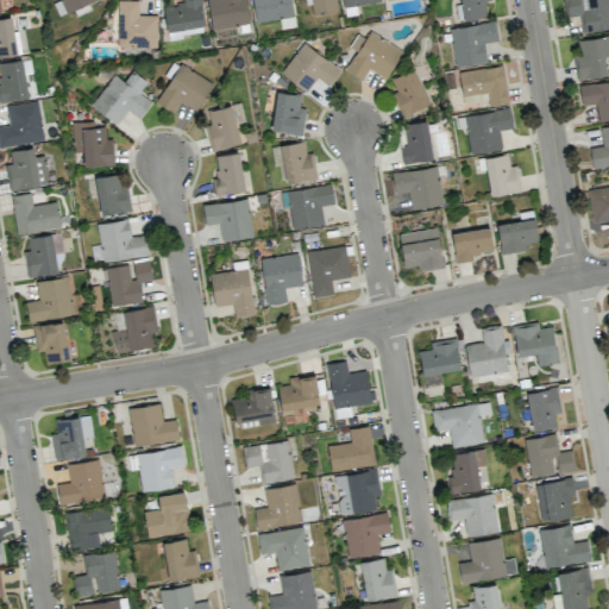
[(58,0),(64,13),(94,0),(58,0)]
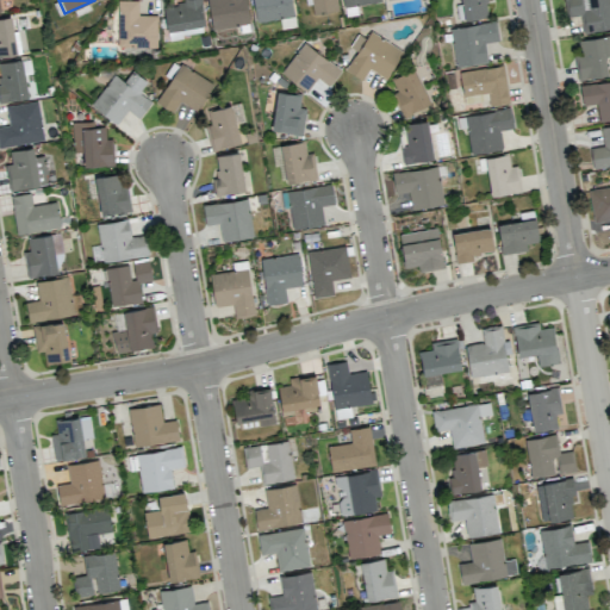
[(156,48),(156,14),(138,14),(138,1),(118,0),(117,47),(156,48)]
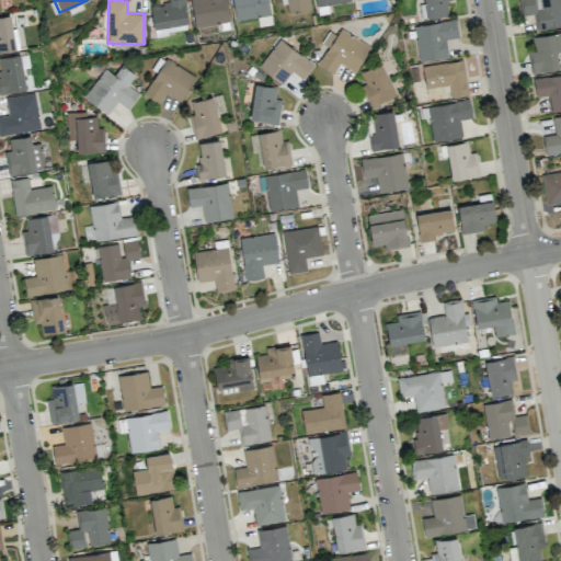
[(155,36),(190,30),(183,0),(171,0),(149,4),(155,36)]
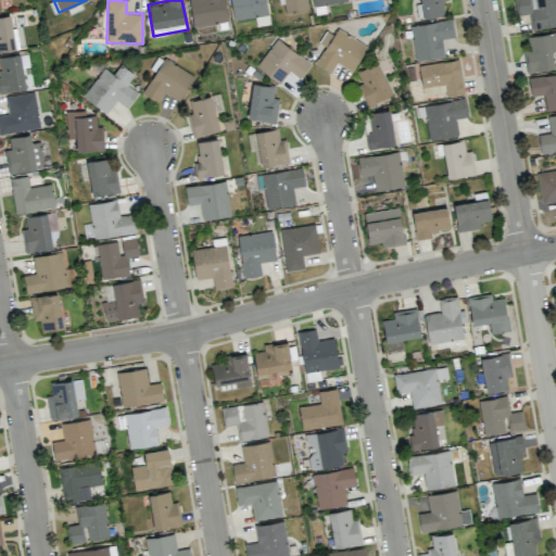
[(228,22),(224,0),(187,0),(192,27),(228,22)]
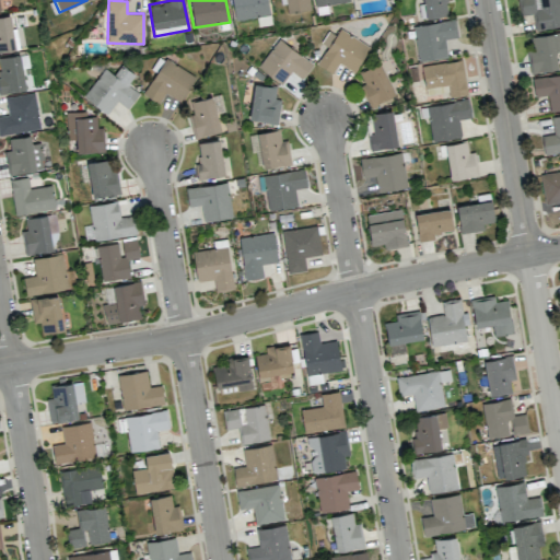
[(231,0),(234,20),(269,15),(267,0),(231,0)]
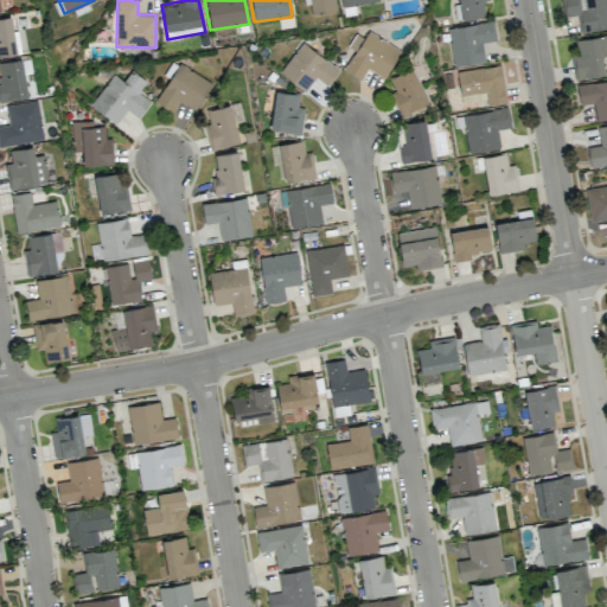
[(308,0),(312,14),(337,10),(334,0),(308,0)]
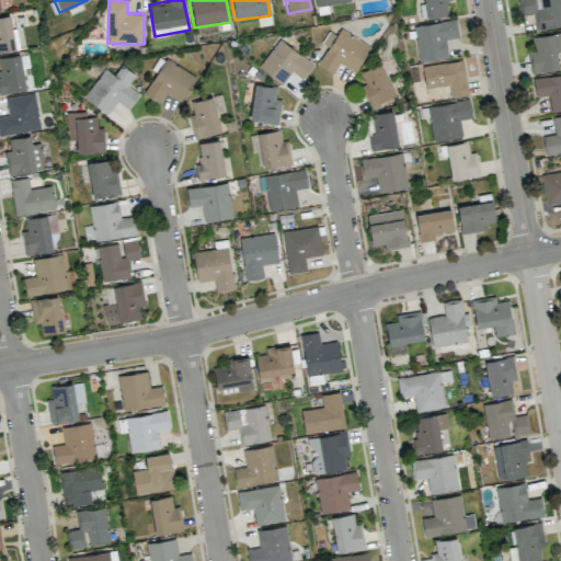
[(423,0),(425,19),(450,15),(448,0),(423,0)]
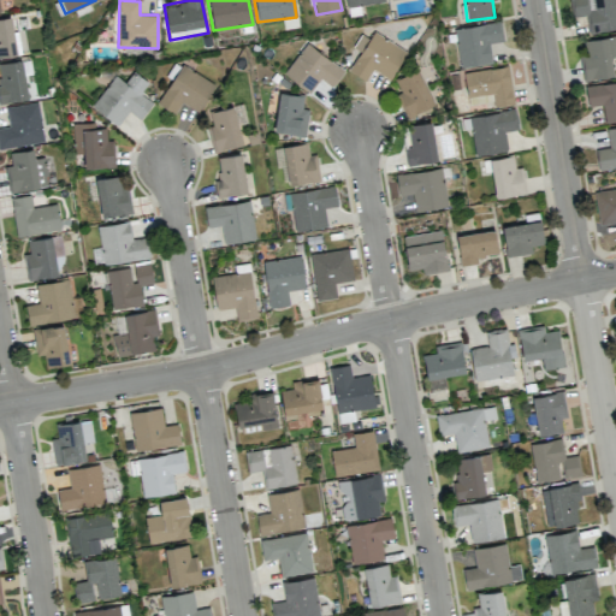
[(615,29),(615,0),(569,0),(573,17),(586,15),(588,34),(615,29)]
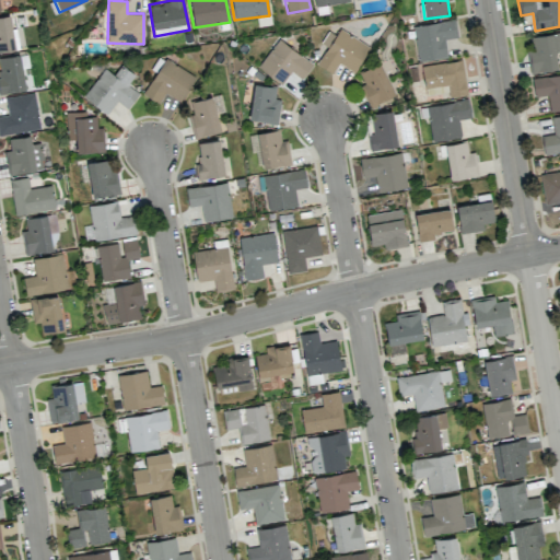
[(0,51),(15,50),(13,15),(0,15),(0,51)]
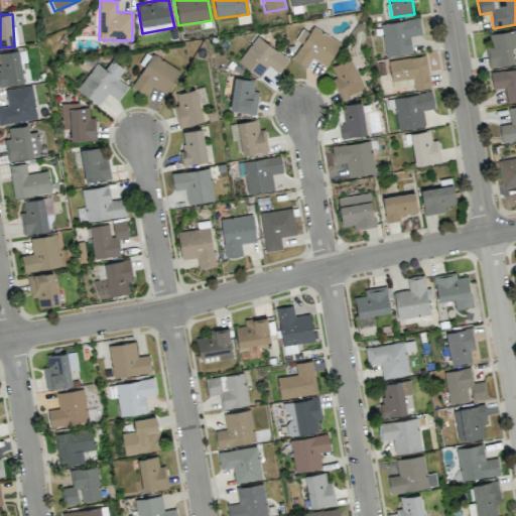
[(411,52),(408,36),(421,34),(418,17),(380,24),(385,56),(411,52)]
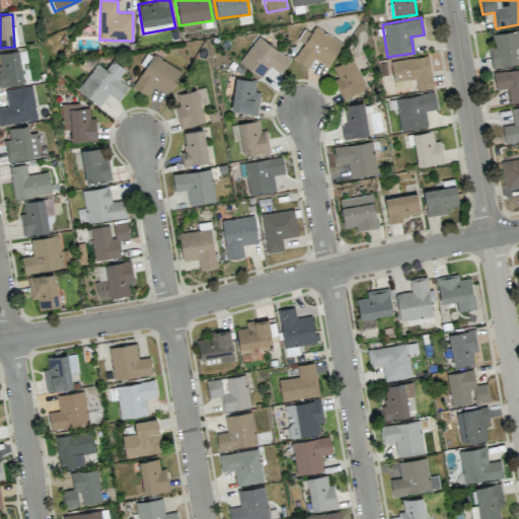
[(308,69),(314,59),(328,67),(342,44),(314,26),(311,32),(304,28),(297,41),(303,44),(293,60),(308,69)]
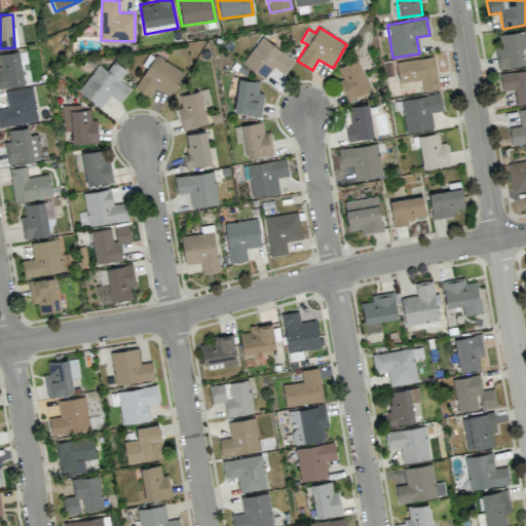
[(495,48),(498,68),(524,65),(522,48),(525,47),(525,30),(499,34),(501,47),(495,48)]
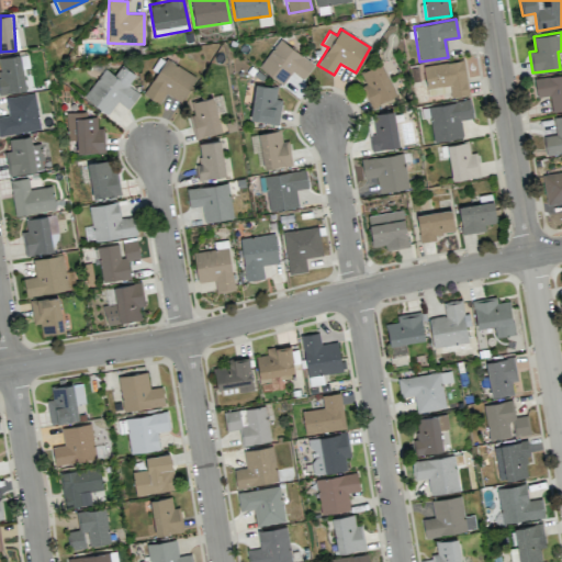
[(291,71),(304,79),(314,62),(277,41),(260,70),(283,85),(291,71)]
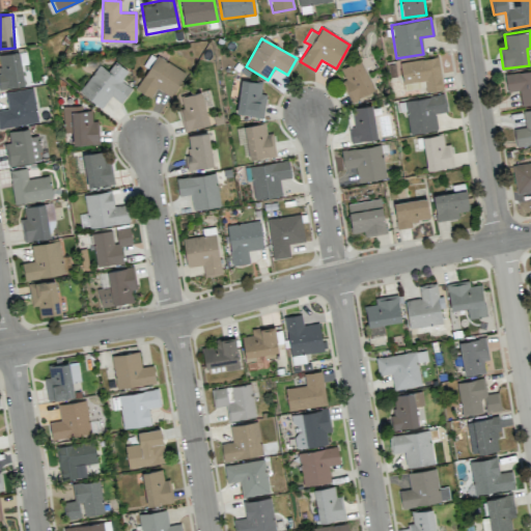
[(0,87),(23,85),(20,52),(0,53),(0,87)]
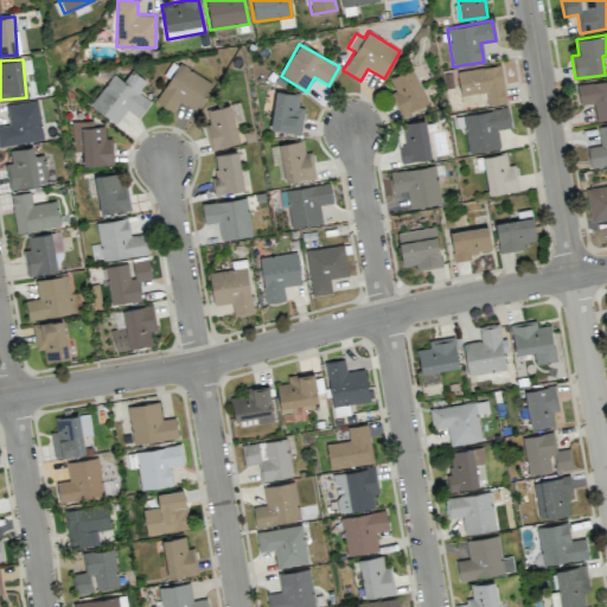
[(172,61),(163,77),(167,80),(154,102),(172,113),(179,101),(195,110),(211,83),(172,61)]
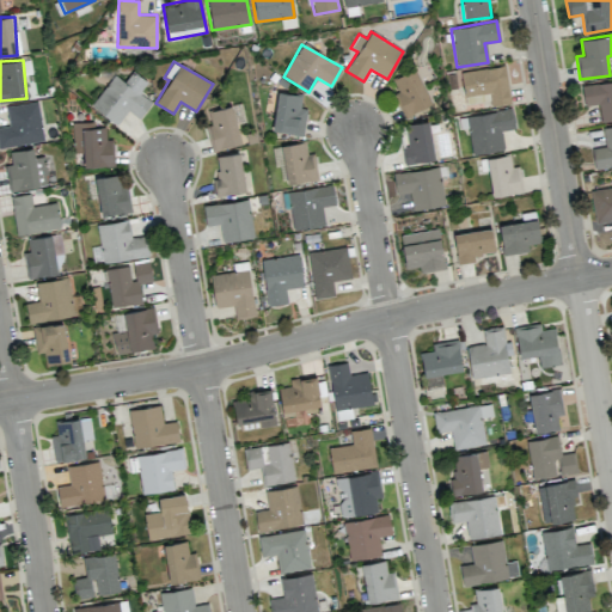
[(460,72),(464,97),(489,93),(490,105),(509,103),(503,65),(460,72)]
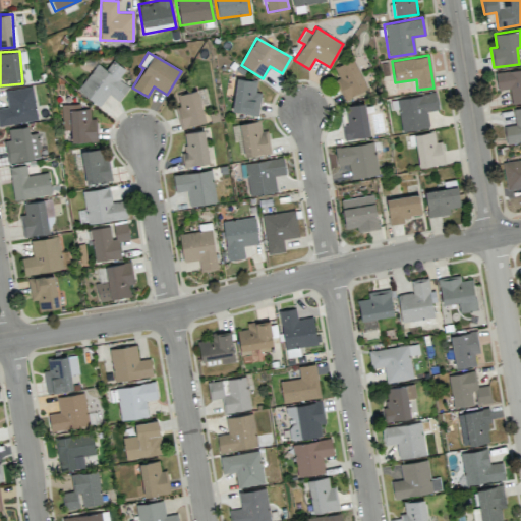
[(344,100),(367,88),(352,58),(334,67),(340,78),(334,81),(344,100)]
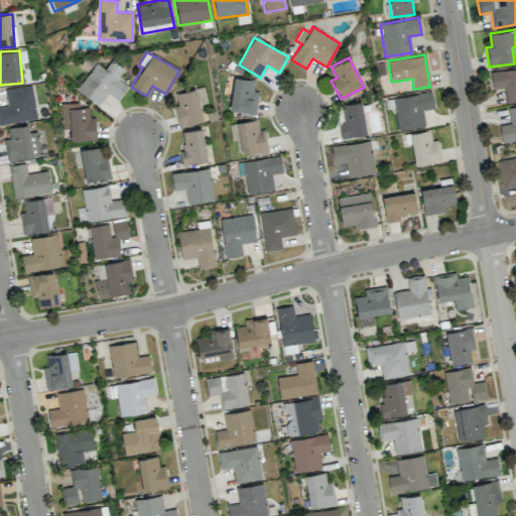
[(77,90),(99,106),(108,93),(117,101),(128,86),(117,79),(124,69),(112,59),(105,70),(96,62),(77,90)]
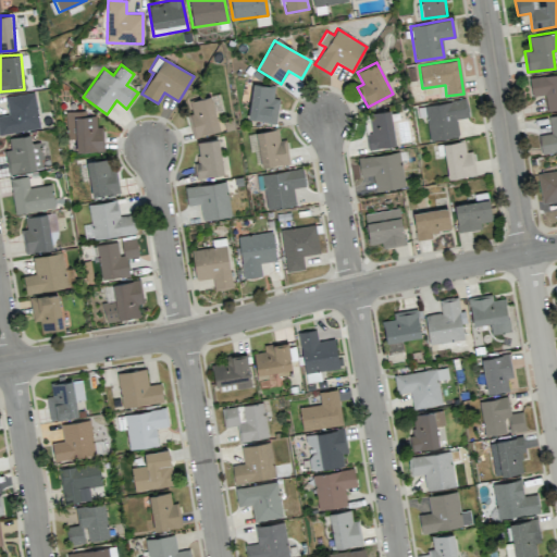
[(545,95),(546,110),(556,109),(556,74),(530,76),(531,96),(545,95)]
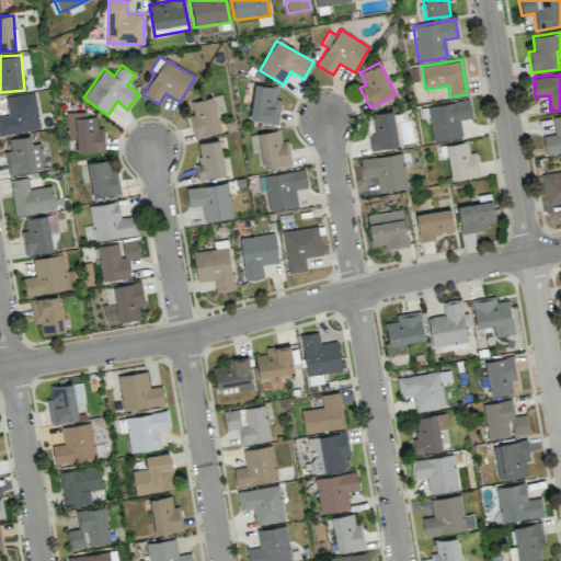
[(276,87),(253,84),(250,121),(278,123),(281,100),(275,100),(276,87)]
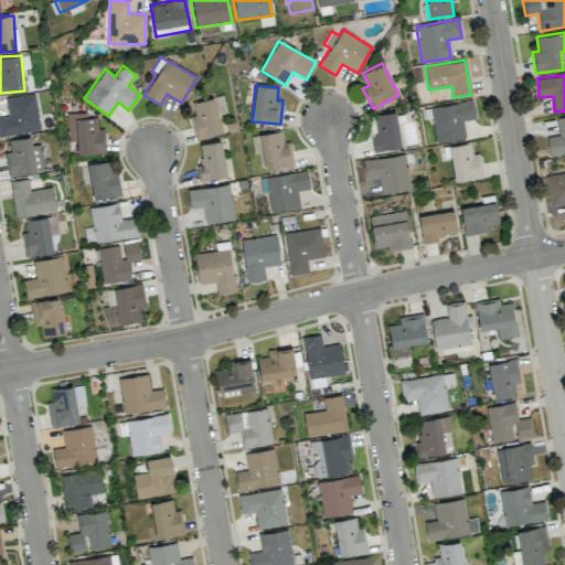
[(0,135),(40,130),(35,94),(6,97),(8,116),(0,117),(0,135)]
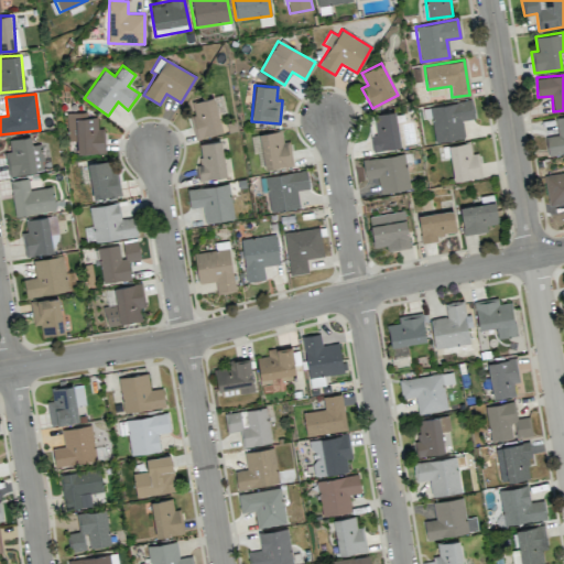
[(223,132),(213,97),(191,102),(194,115),(188,116),(195,139),(223,132)]
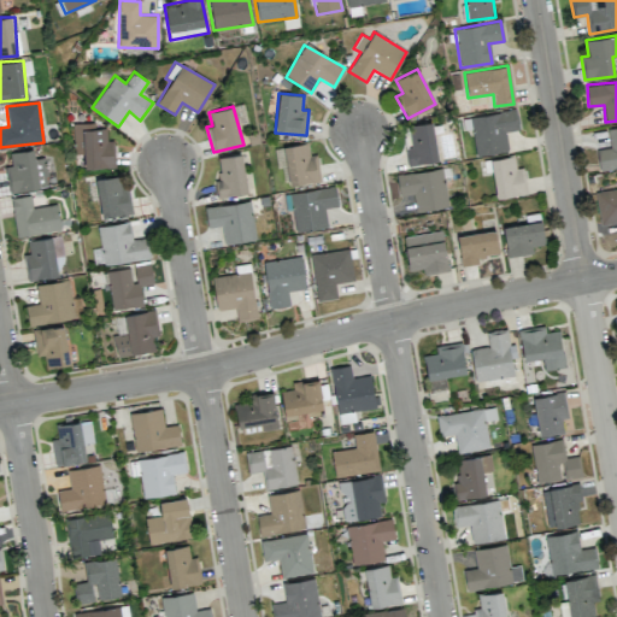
[(470,116),(475,156),(509,152),(505,131),(519,129),(517,110),(470,116)]
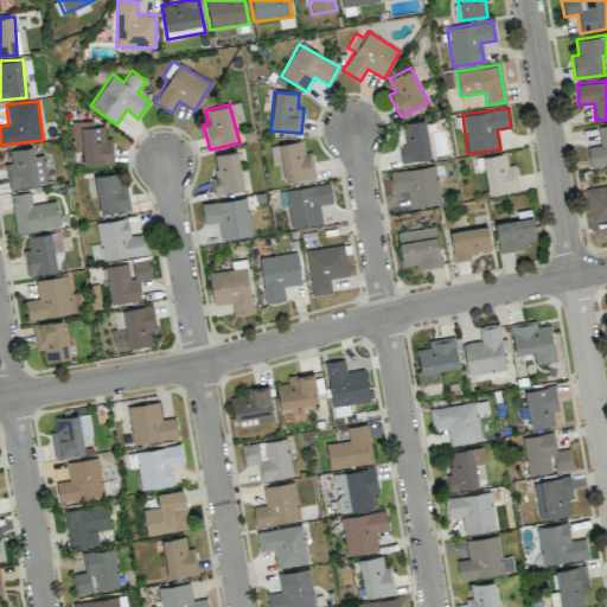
[(398,146),(401,163),(430,159),(426,120),(402,123),(406,146),(398,146)]
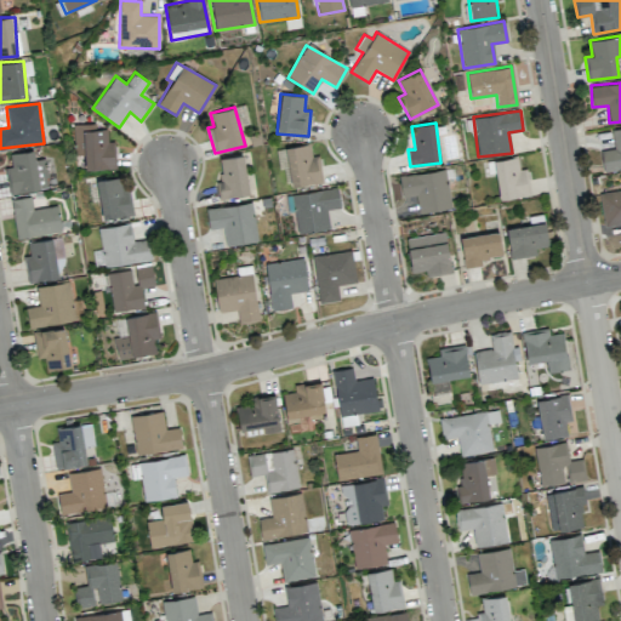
[(114,169),(113,141),(107,142),(107,129),(95,130),(95,124),(74,125),(74,155),(84,155),(84,169),(114,169)]
